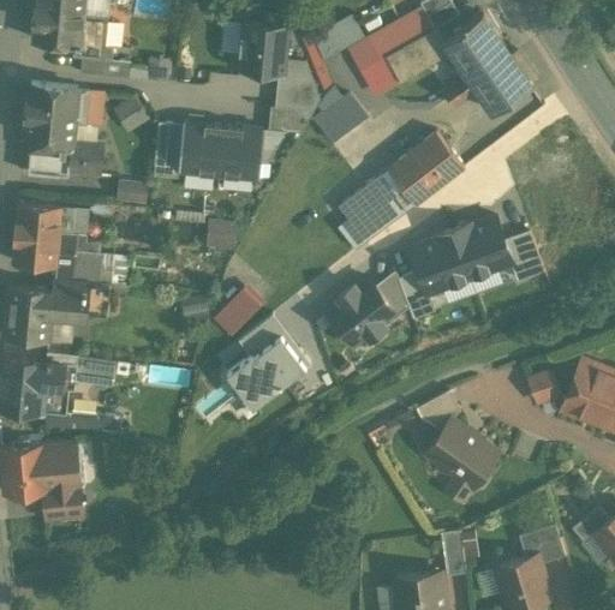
[(36,0),(36,6),(35,6),(34,25),(33,41),(73,46),(72,58),(102,61),(108,18),(83,16),(84,0),(36,0)]
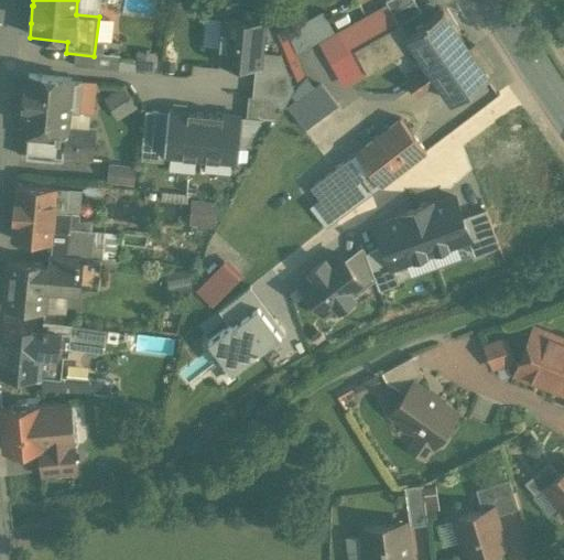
[(412,0),(390,0),(384,3),(398,27),(400,25),(420,13),(412,0)]
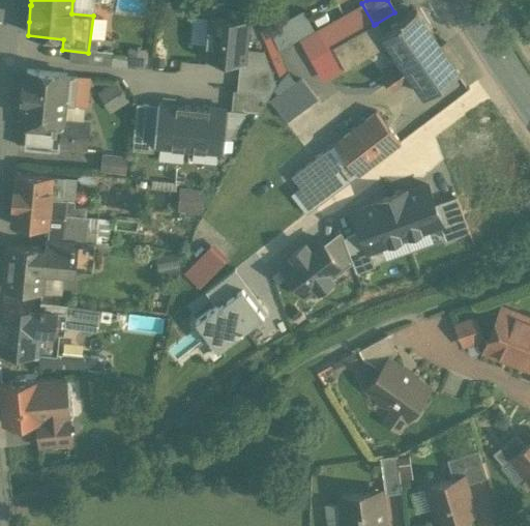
[(255,1),(248,4),(254,17),(260,13),(255,1)]
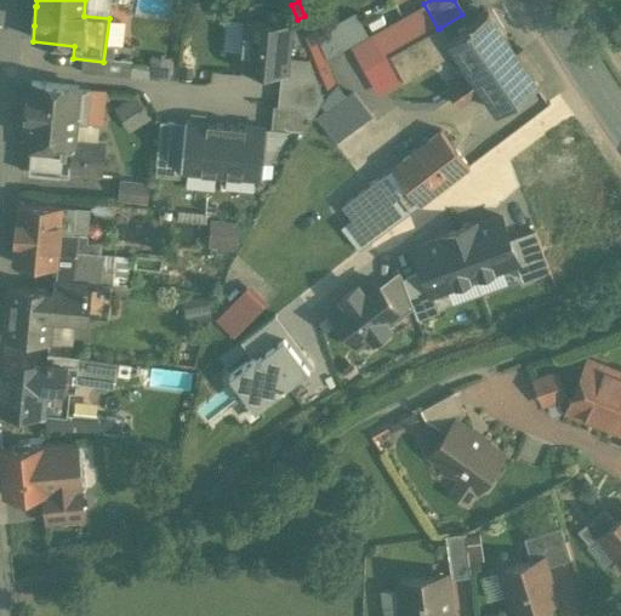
[(486,16),(471,27),(471,26),(448,41),(446,41),(455,55),(468,73),(471,70),(507,45),(486,16)]
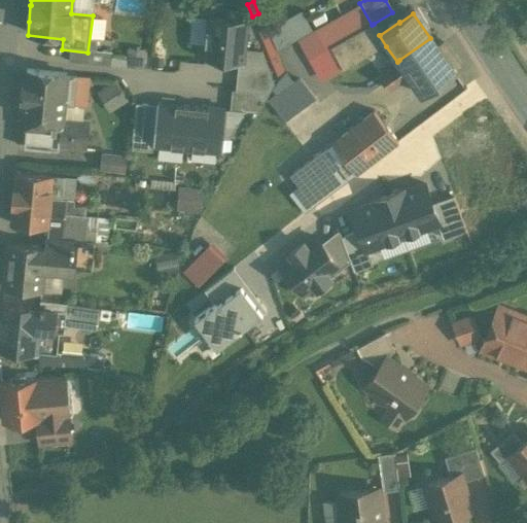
[(248,23),(208,16),(202,62),(242,68),(248,23)]
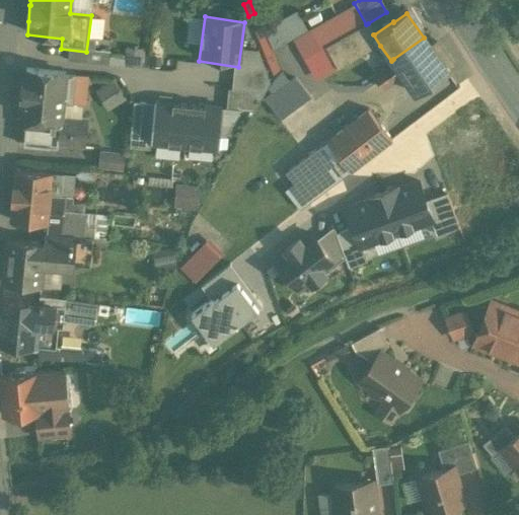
[(366,24),(324,48),(337,70),(380,46),(373,34),(374,34),(368,23),(366,24)]
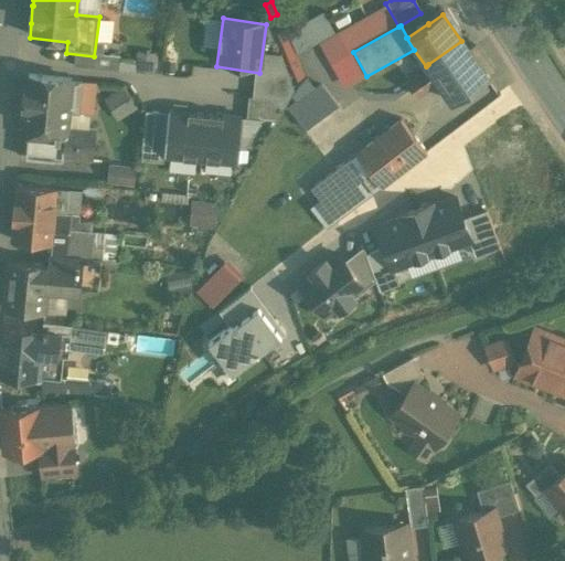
[(461,41),(428,64),(429,65),(441,82),(455,102),(488,78),(486,76),(492,73),(475,48),(468,51),(461,41)]
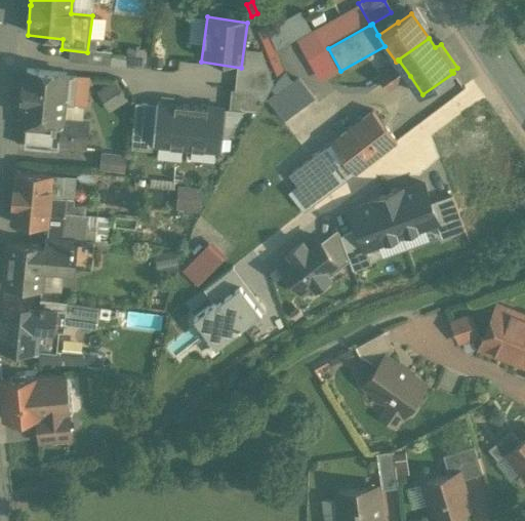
[(399,61),(376,75),(388,91),(410,76),(399,61)]
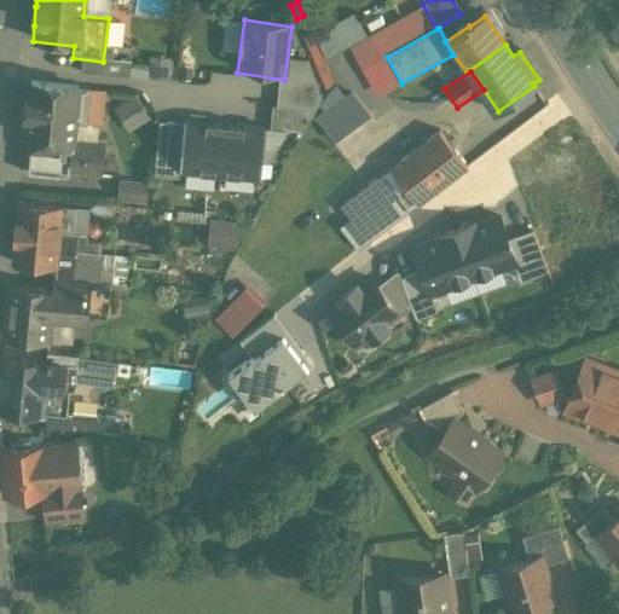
[(79,90),(30,85),(29,100),(27,100),(25,120),(27,120),(25,139),(32,139),(30,151),(69,156),(71,156),(73,142),(74,126),(79,90)]
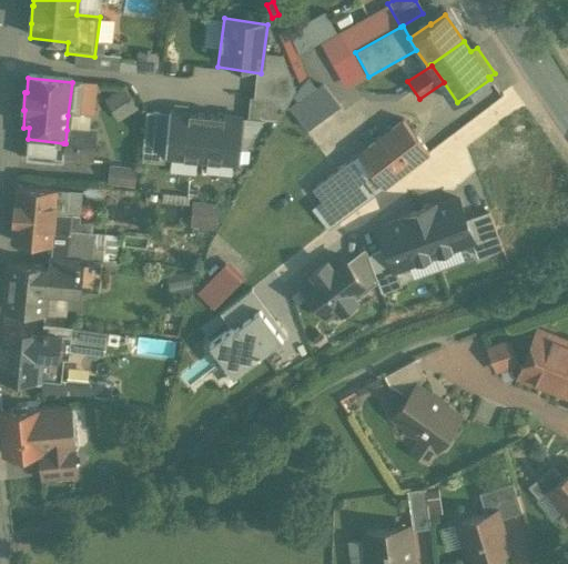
[(82,83),(72,82),(68,116),(79,117),(82,83)]
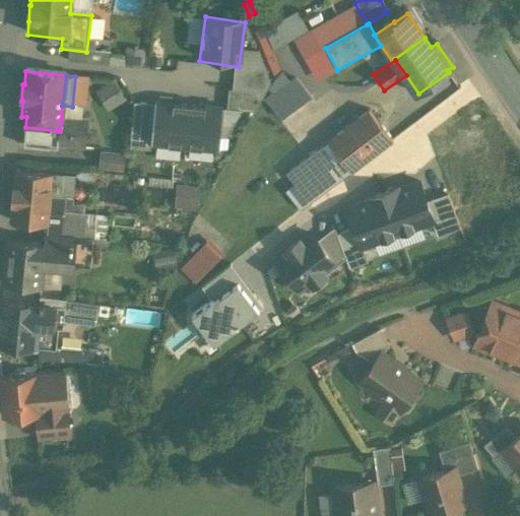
[(110,109),(129,100),(120,78),(101,87),(110,109)]
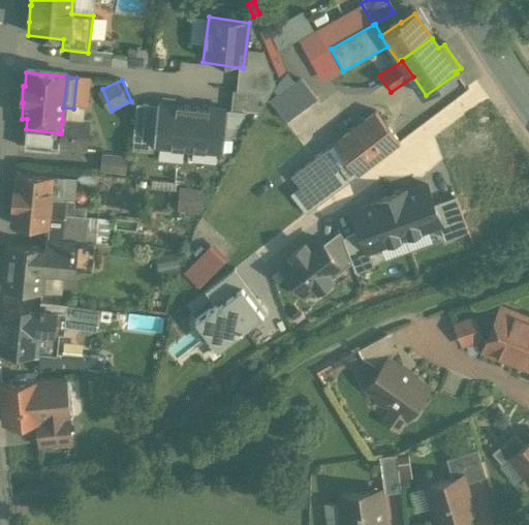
[(300,80),(270,102),(284,123),(315,100),(300,80)]
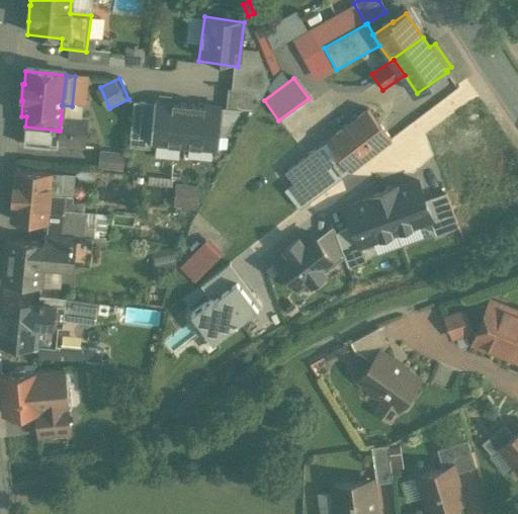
[(188,101),(156,99),(152,146),(184,149),(188,101)]
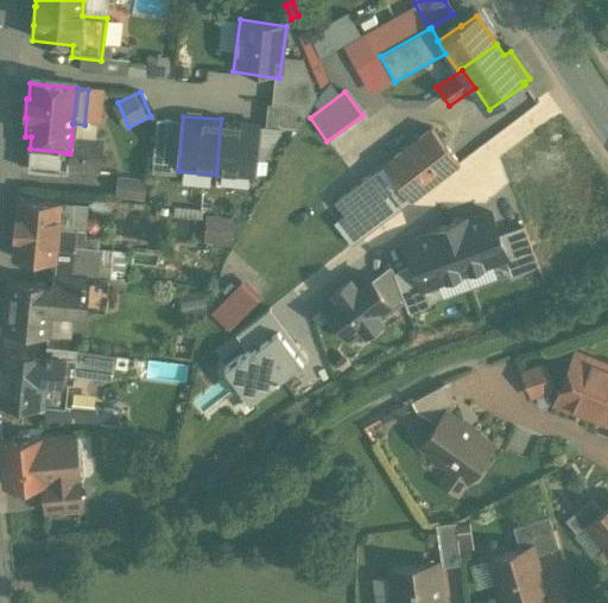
[(221,119),(216,175),(257,177),(260,122),(221,119)]
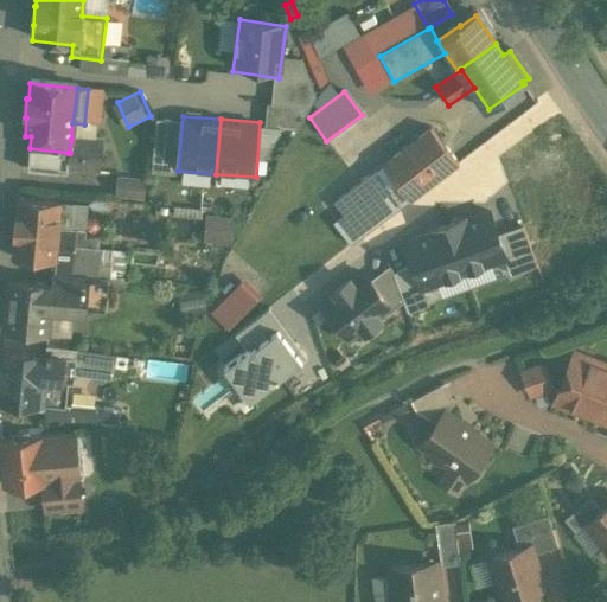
[(432,128),(382,165),(409,200),(458,164),(432,128)]
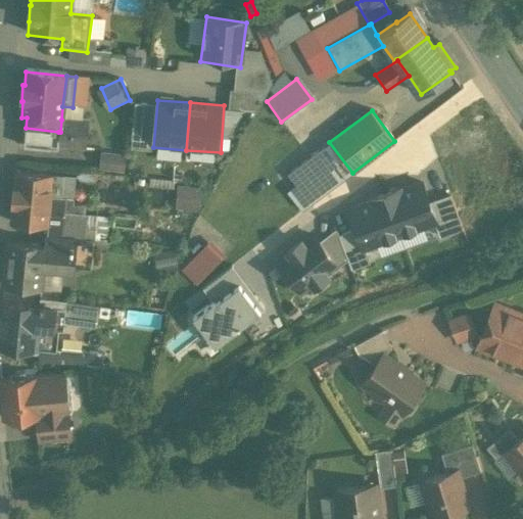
[(88,123),(61,120),(60,132),(58,132),(57,147),(58,147),(86,149),(88,123)]
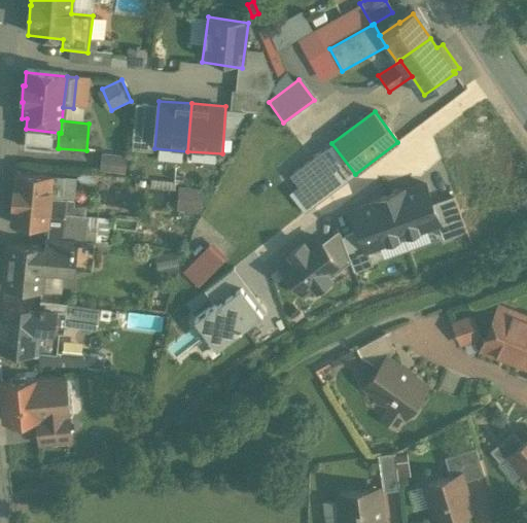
[(59,133),(26,129),(24,149),(58,152),(59,148),(58,148),(59,133)]
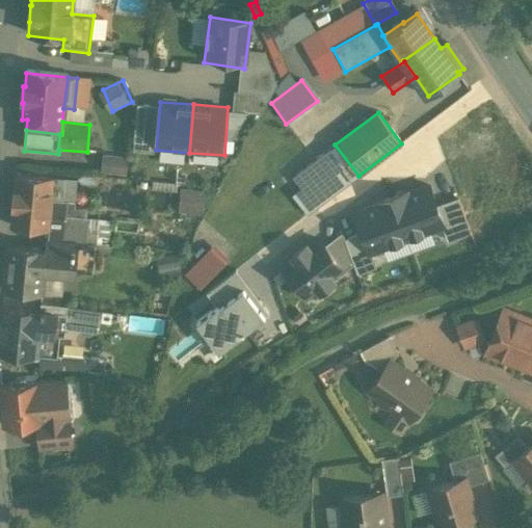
[(335,144),(314,161),(338,192),(358,176),(335,144)]
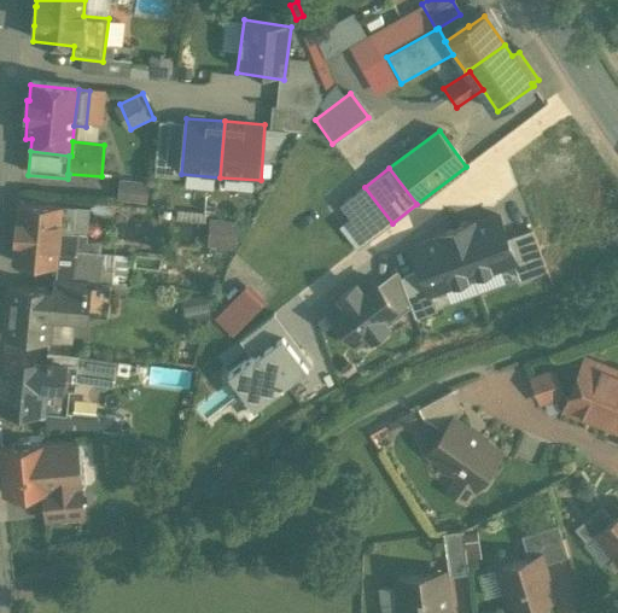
[(147,187),(118,184),(117,202),(146,204),(147,187)]
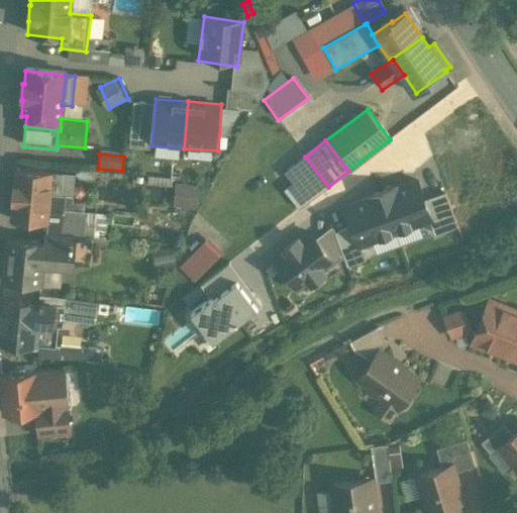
[(305,157),(285,172),(309,202),(328,187),(305,157)]
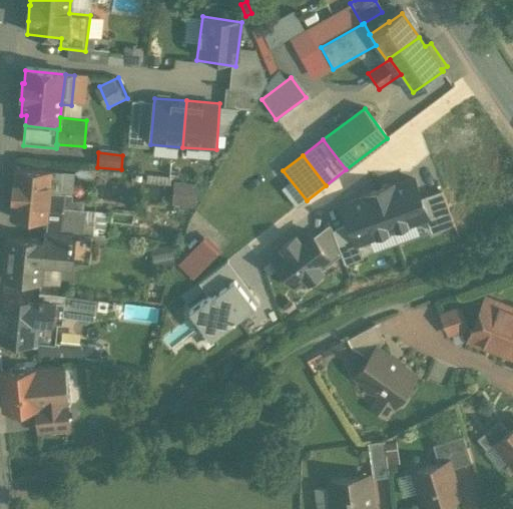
[(51,173),(14,169),(12,184),(11,184),(9,202),(10,202),(9,219),(45,222),(48,193),(58,194),(60,174),(51,173)]
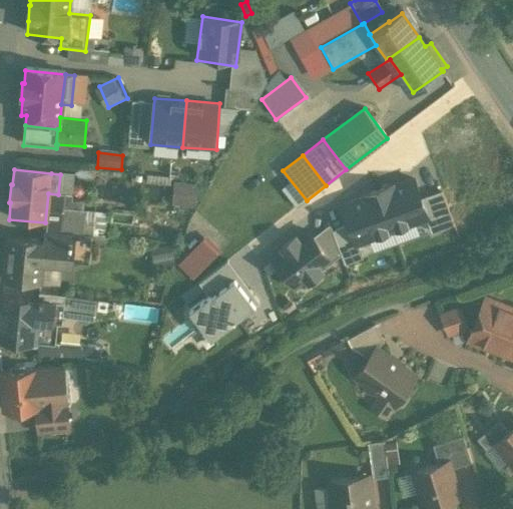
[(393,233),(430,220),(415,177),(378,190),(393,233)]
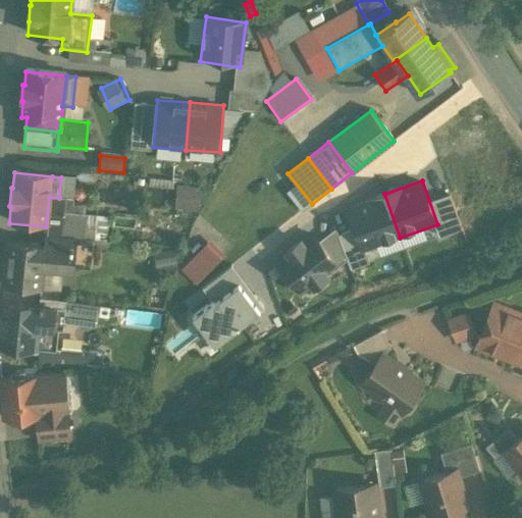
[(179,208),(204,209),(204,185),(180,185),(179,208)]
